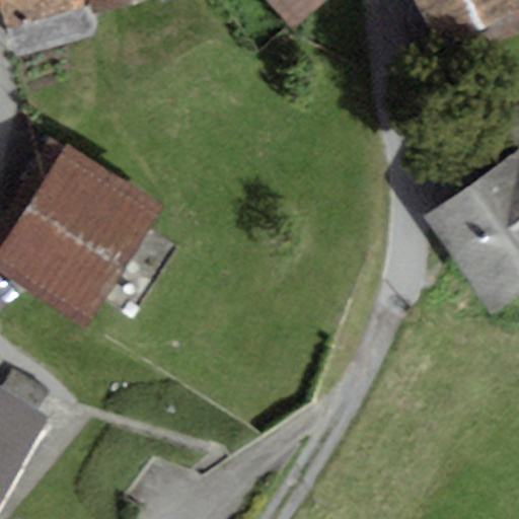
[(0,0),(0,9),(5,27),(91,2),(94,13),(139,0),(0,0)]
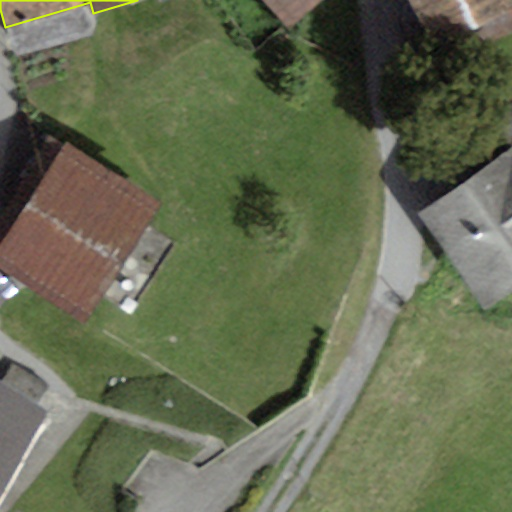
[(263,0),(291,32),(324,0),(263,0)]
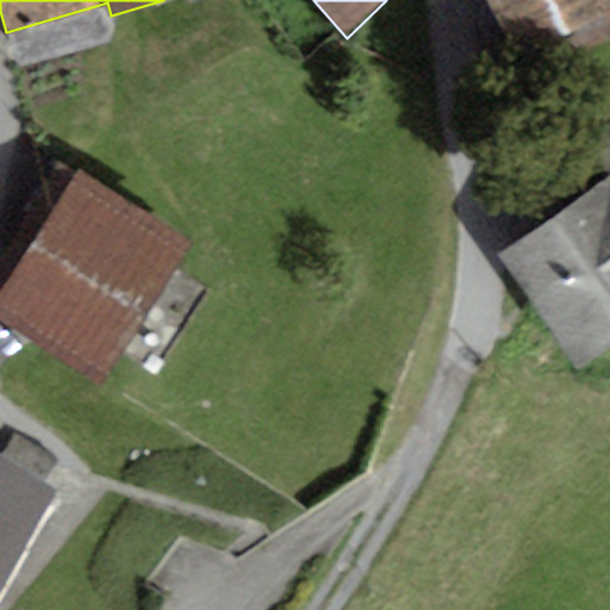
[(609,11),(609,0),(490,0),(520,57),(609,11)]
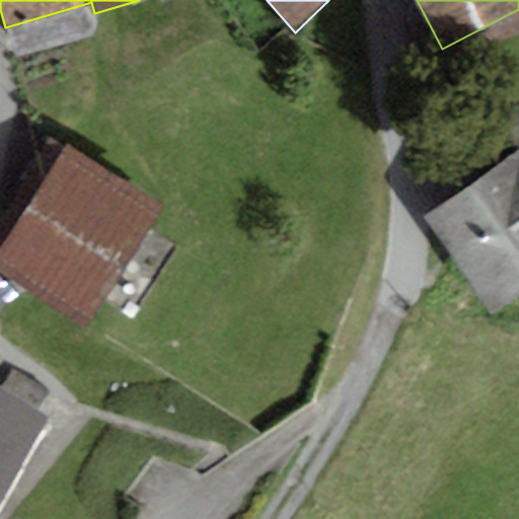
[(518,105),(479,134),(501,163),(518,188),(518,105)]
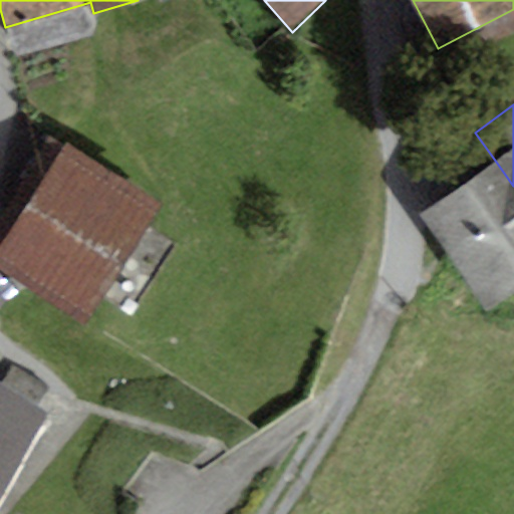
[(0,270),(83,323),(160,202),(67,145),(0,251),(0,270)]
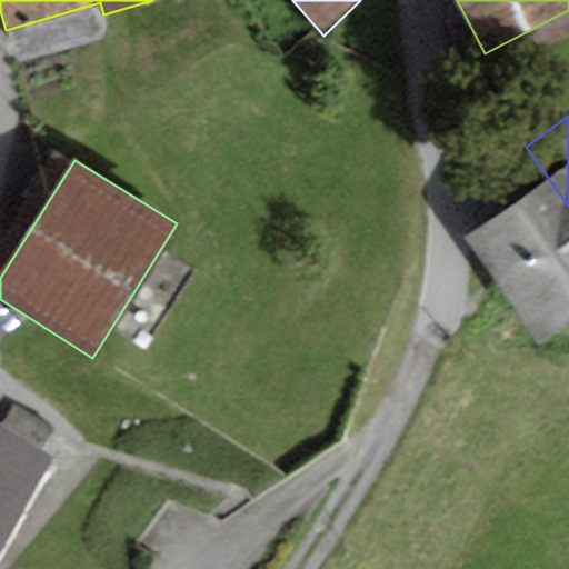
[(543,349),(568,330),(568,206),(549,179),(465,239),(543,349)]
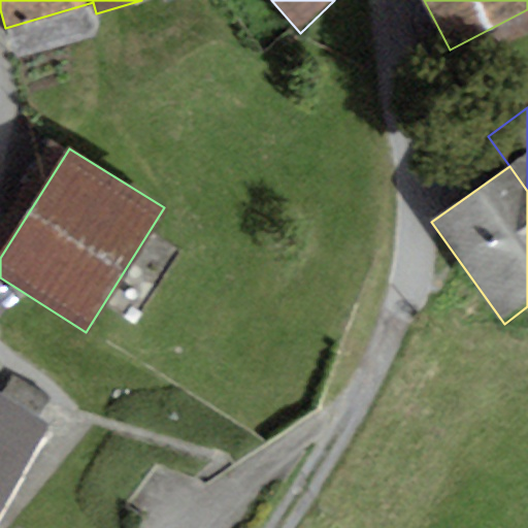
[(0,510),(47,425),(0,394),(0,510)]
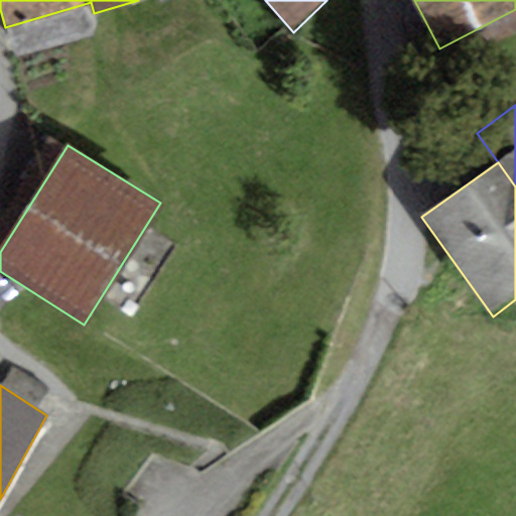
All buildings are outlined.
